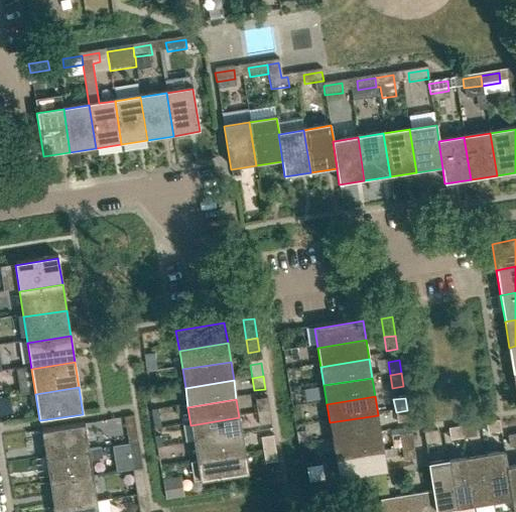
[(258,414),(269,413),(267,400),(255,401),(258,414)]
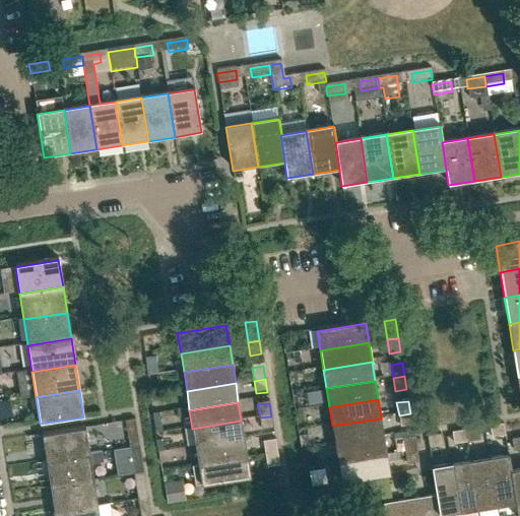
[(410,413),(399,415),(401,429),(412,427),(410,413)]
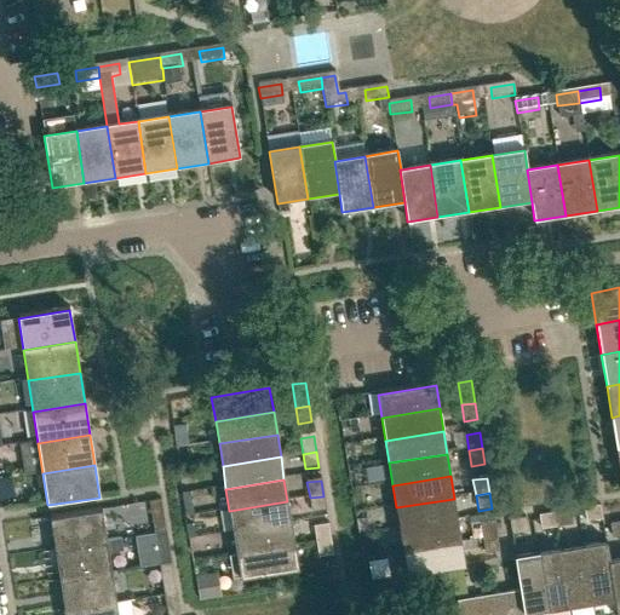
[(323,496),(310,498),(313,515),(326,512),(323,496)]
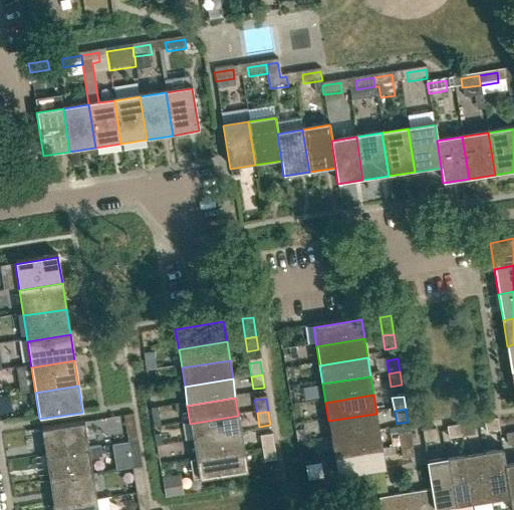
[(331,440),(379,432),(376,414),(328,421),(331,440)]
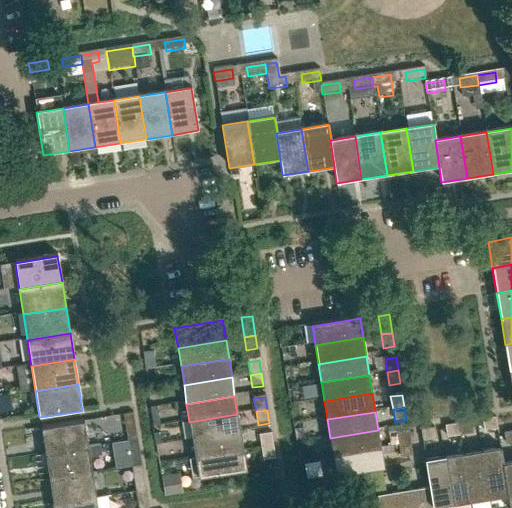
[(192,441),(240,433),(237,414),(189,422),(192,441)]
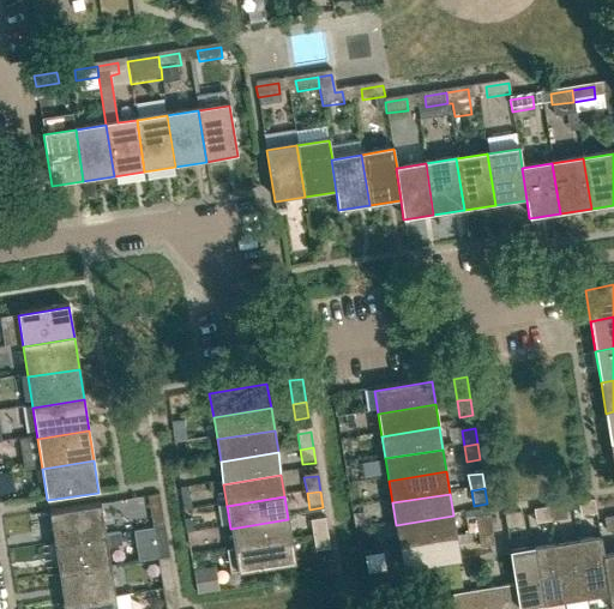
[(151,522),(162,520),(160,498),(148,500),(151,522)]
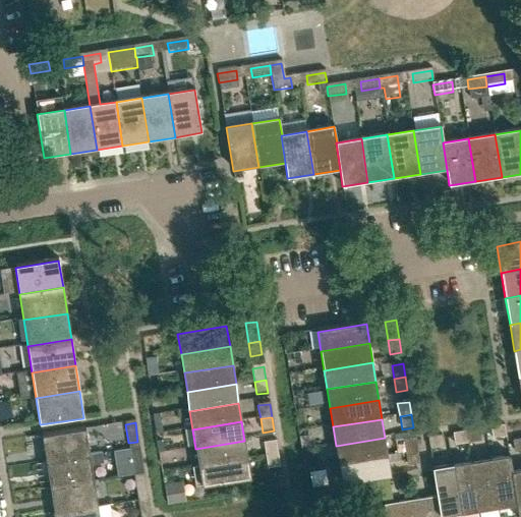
[(493,441),(506,439),(505,437),(504,426),(490,428),(493,441)]
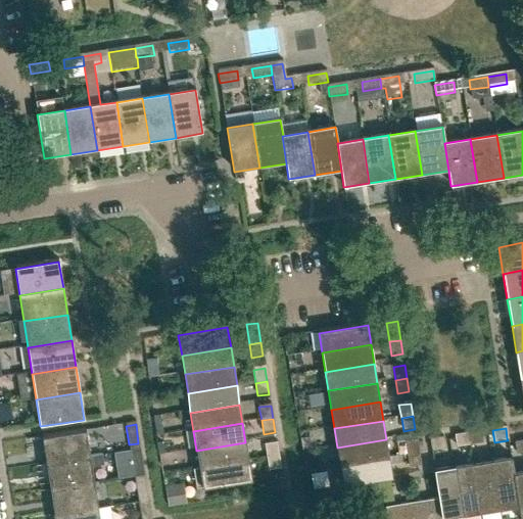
[(90,459),(90,458),(86,431),(42,438),(46,466),(90,459)]
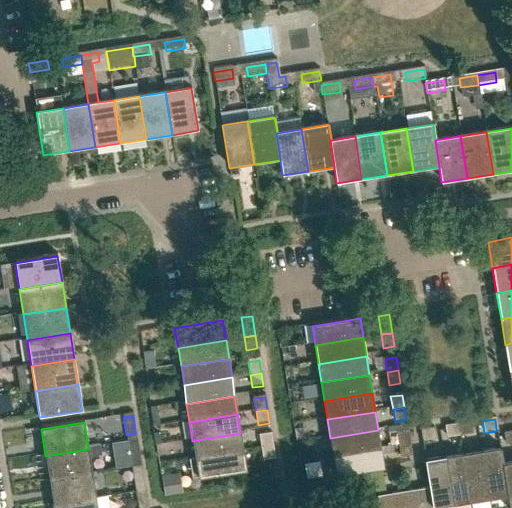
[(458,425),(460,437),(472,435),(471,423),(458,425)]
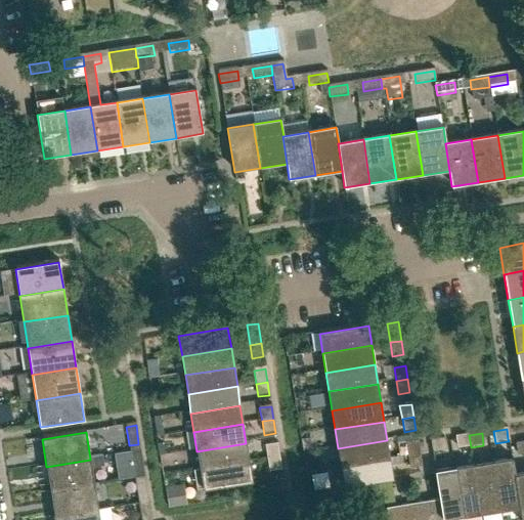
[(457,449),(471,447),(469,435),(455,437),(457,449)]
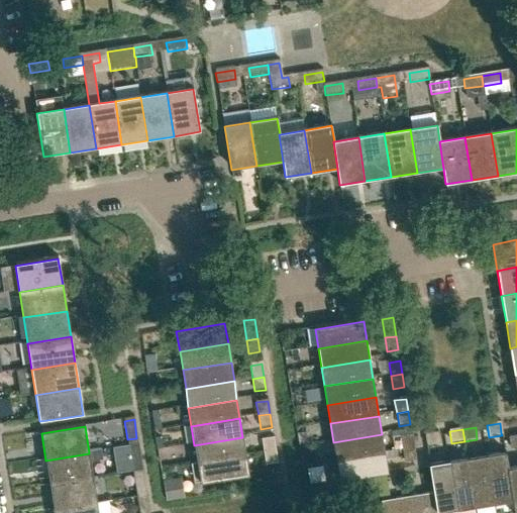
[(426,447),(439,445),(437,433),(424,435),(426,447)]
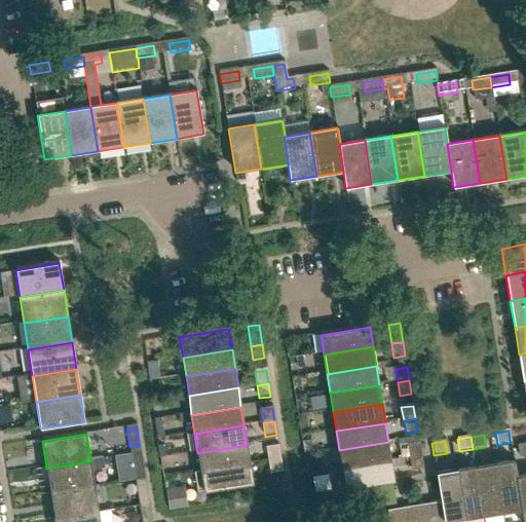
[(342,470),(391,461),(388,442),(339,450),(342,470)]
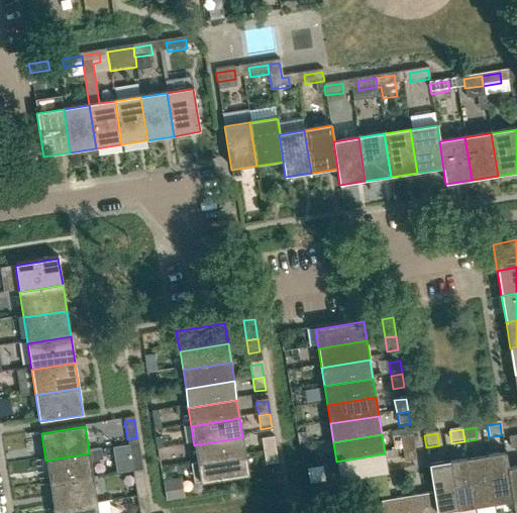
[(403,450),(414,449),(412,436),(401,438),(403,450)]
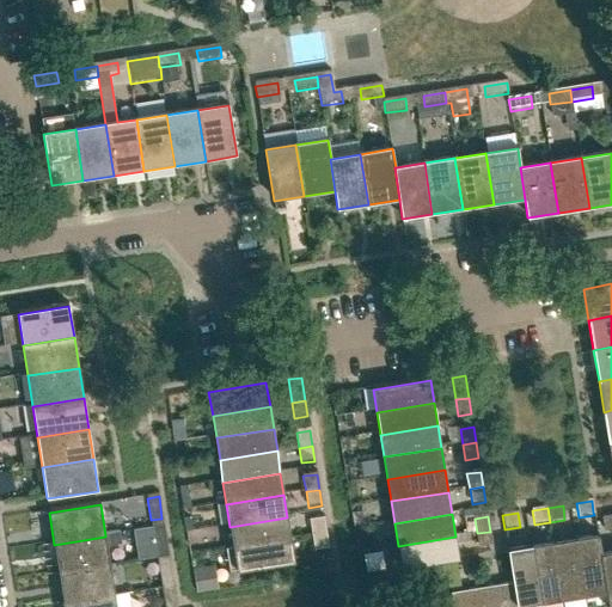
[(233,549),(291,540),(287,517),(230,527),(233,549)]
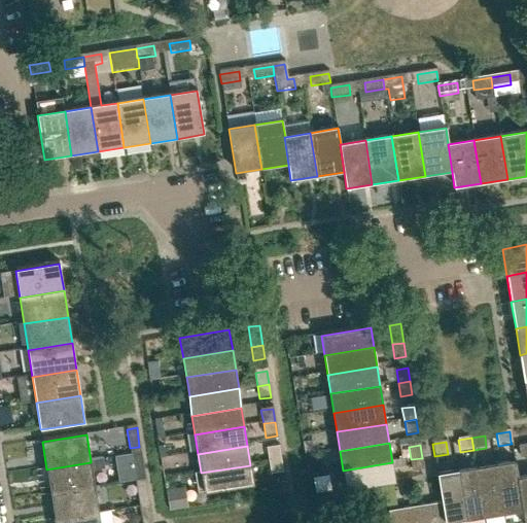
[(270,462),(281,460),(279,447),(268,449),(270,462)]
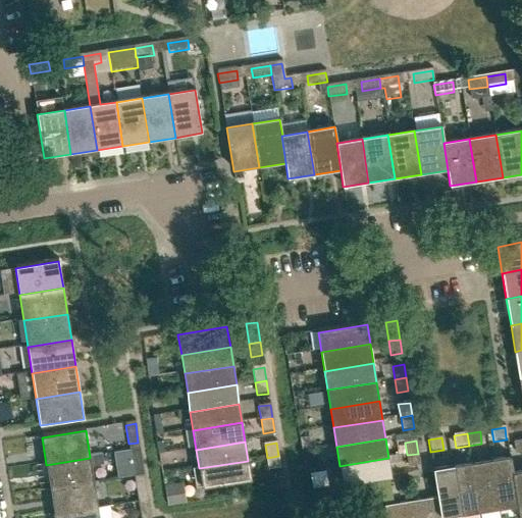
[(418,454),(407,455),(409,468),(420,466),(418,454)]
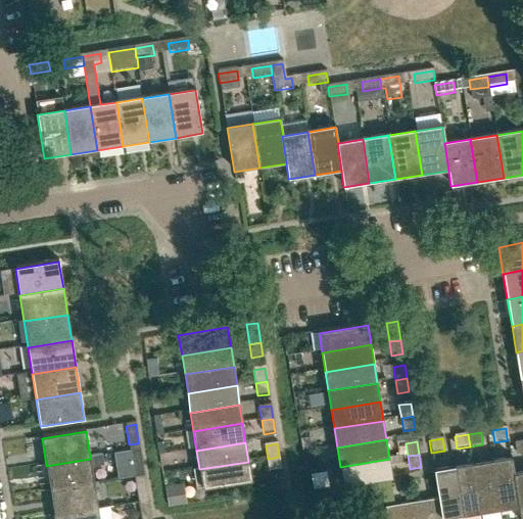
[(50,491),(94,484),(92,469),(104,467),(102,456),(90,458),(90,459),(46,466),(50,491)]
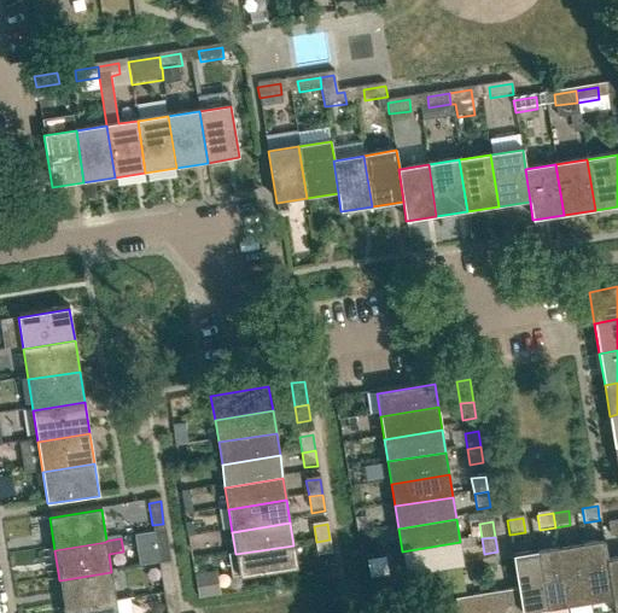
[(330,539),(316,542),(319,558),(332,555),(330,539)]
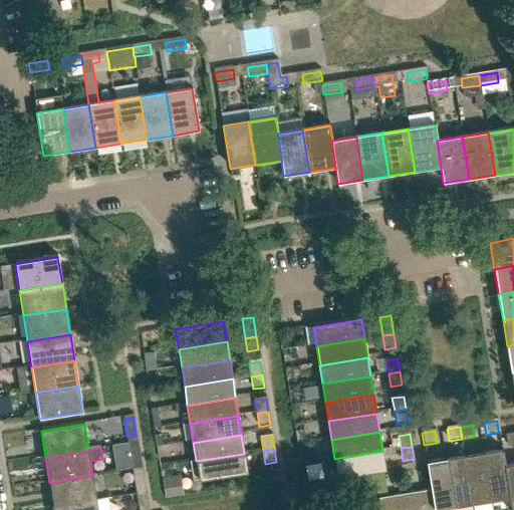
[(132,470),(142,469),(139,451),(130,452),(132,470)]
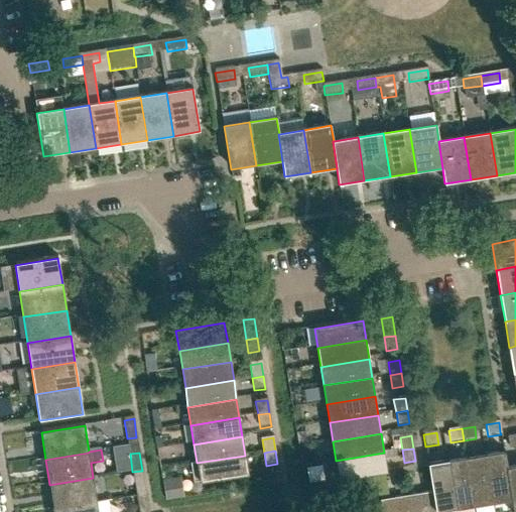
[(384,453),(336,461),(339,480),(387,473),(384,453)]
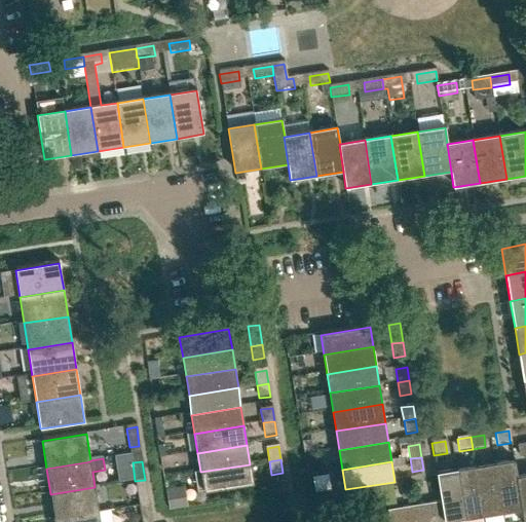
[(517,477),(515,461),(495,464),(502,514),(521,511),(522,511),(517,477)]
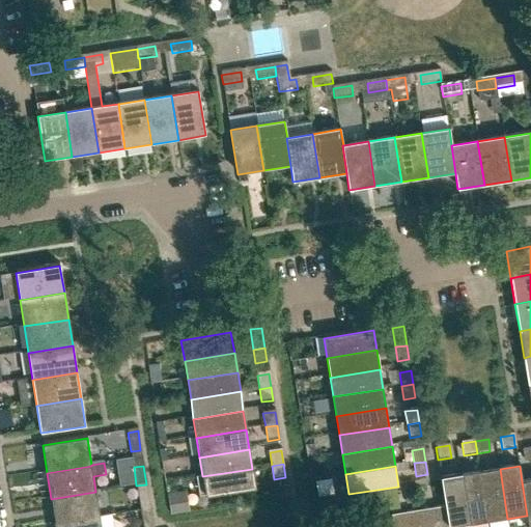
[(252,469),(202,476),(205,497),(255,489),(252,469)]
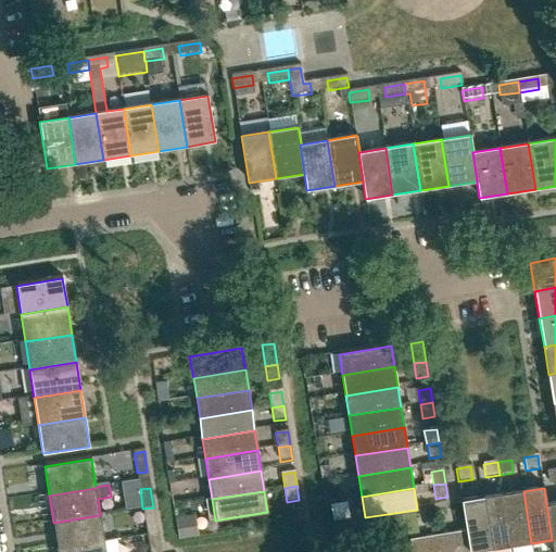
[(512,547),(531,543),(523,491),(503,494),(512,547)]
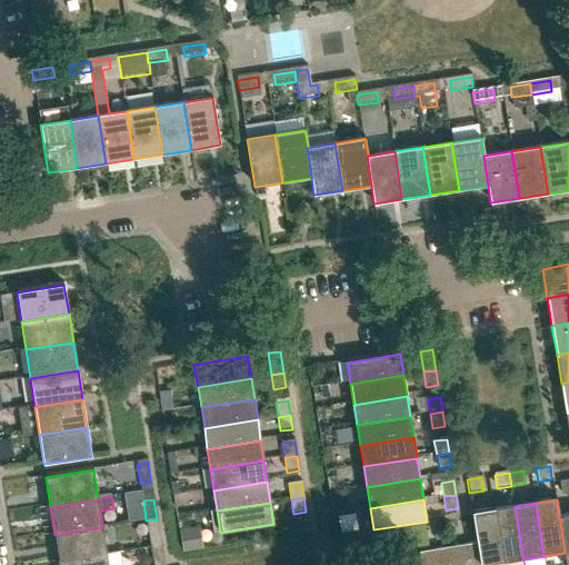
[(502,563),(523,559),(515,506),(493,509),(502,563)]
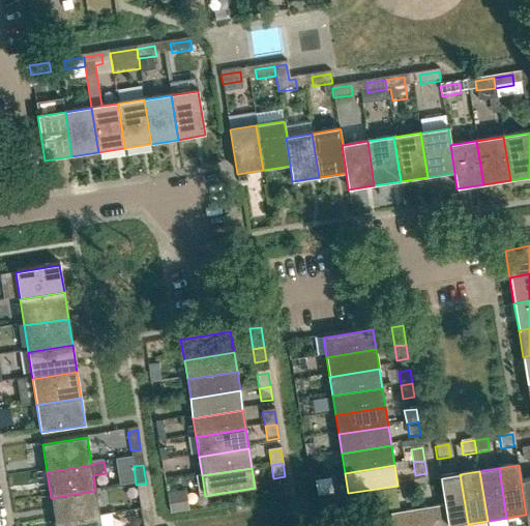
[(462,525),(468,524),(460,474),(440,477),(444,506),(445,506),(448,525),(462,525)]
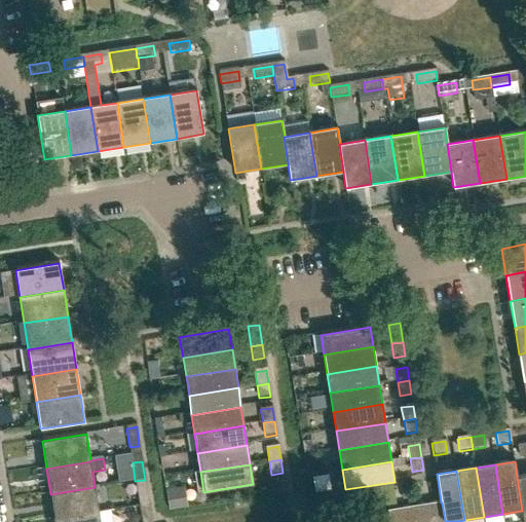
[(525,521),(525,475),(517,477),(522,511),(521,511),(522,521),(525,521)]
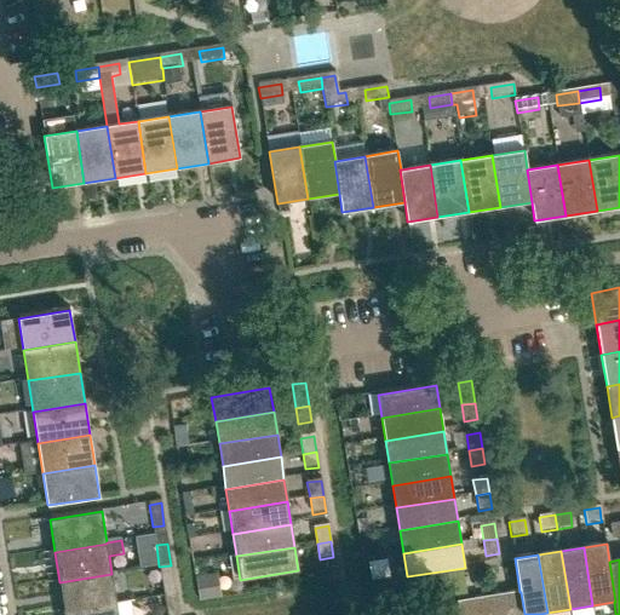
[(171,565),(159,567),(162,588),(174,587),(171,565)]
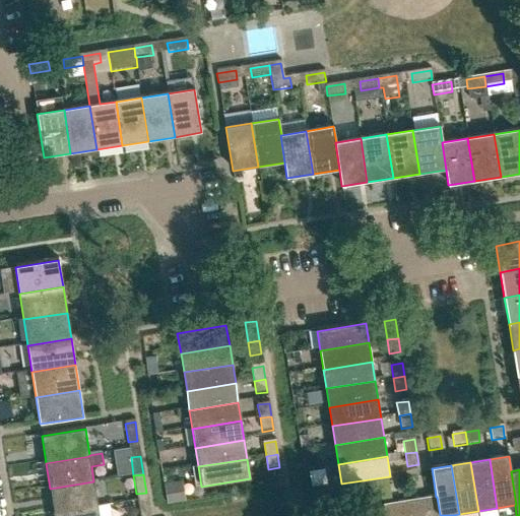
[(381,502),(391,500),(388,476),(378,478),(381,502)]
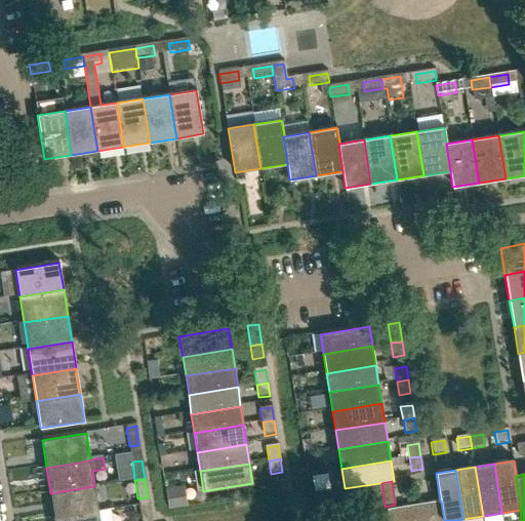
[(54,520),(98,513),(94,486),(50,493),(54,520)]
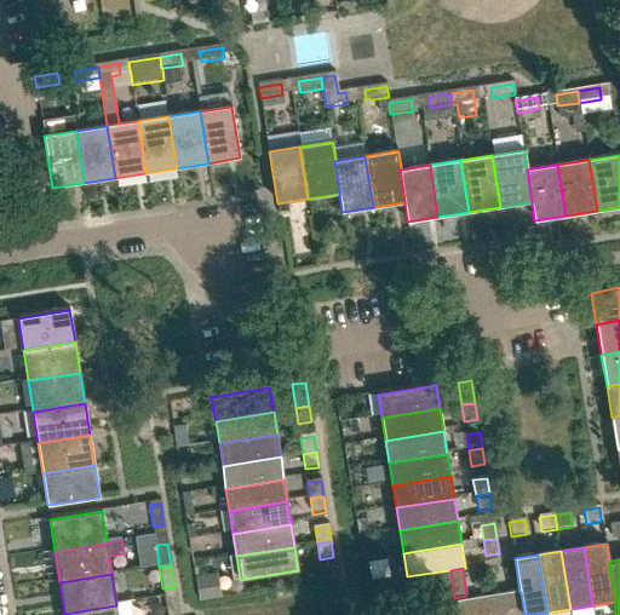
[(521,592),(520,592),(488,597),(491,614),(524,614),(521,592)]
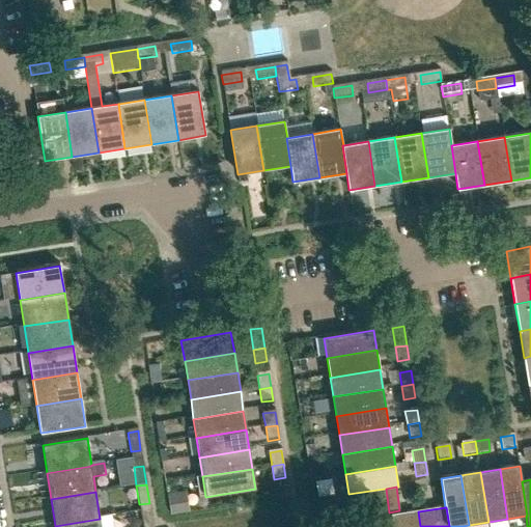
[(420,526),(418,511),(390,517),(391,526),(420,526)]
